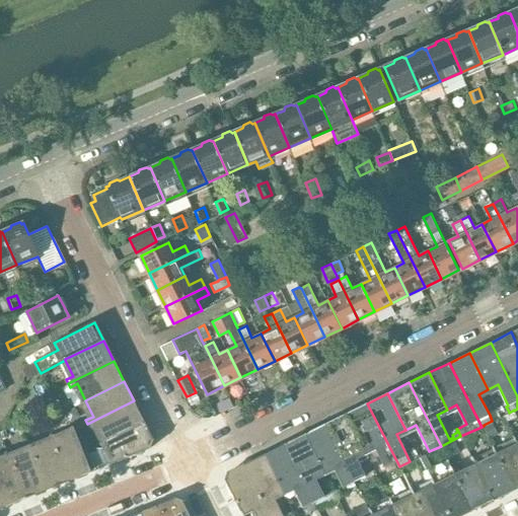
[(73,395),(59,402),(62,411),(77,403),(73,395)]
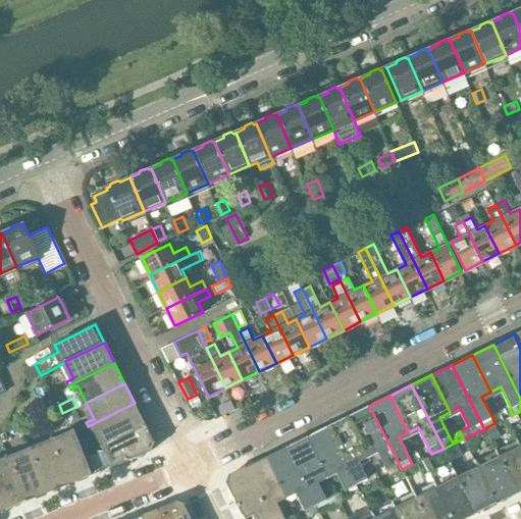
[(145,423),(135,403),(88,426),(91,431),(98,427),(106,444),(145,423)]
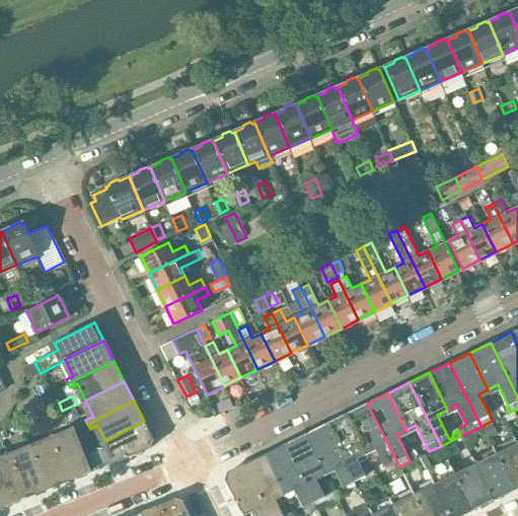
[(367,403),(347,413),(365,449),(374,445),(387,471),(399,466),(367,403)]
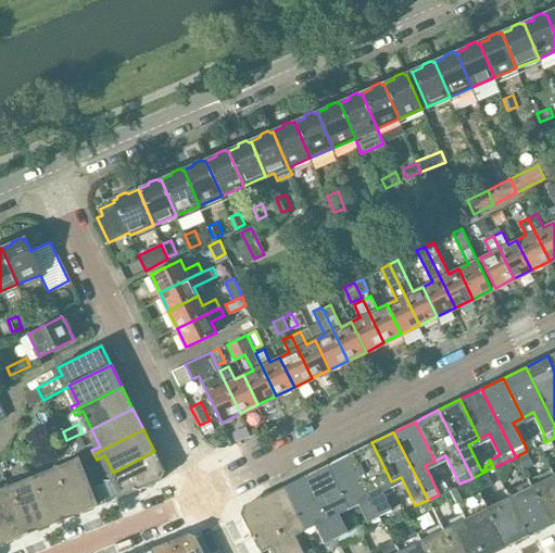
[(554,445),(551,440),(551,439),(545,442),(545,441),(540,444),(542,451),(554,445)]
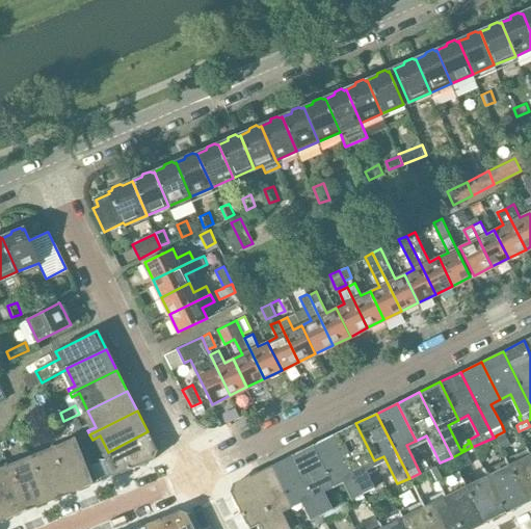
[(355,423),(351,425),(335,433),(367,499),(370,498),(367,492),(375,487),(365,466),(374,460),(355,423)]
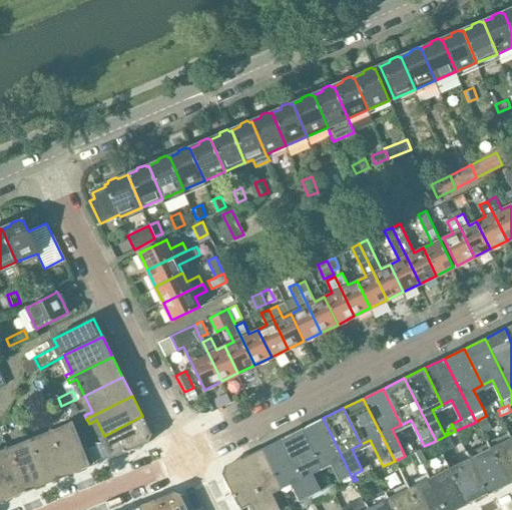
[(142,416),(104,436),(111,450),(103,454),(106,459),(149,441),(152,435),(142,416)]
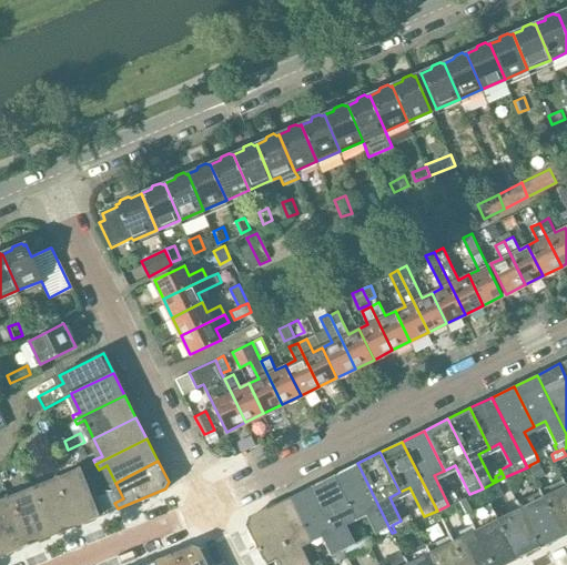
[(545,474),(538,461),(529,465),(529,466),(535,478),(545,474)]
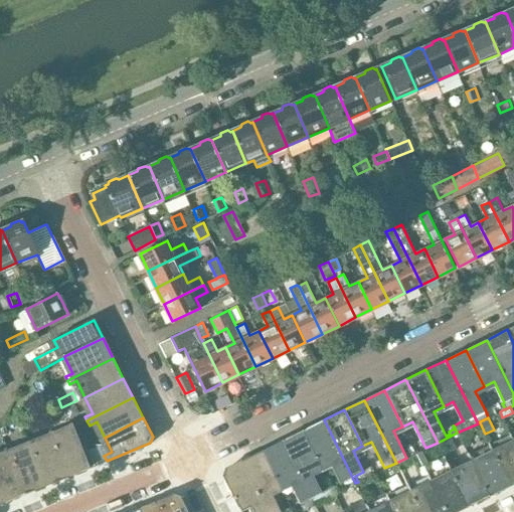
[(324,419),(323,420),(304,430),(322,466),(331,462),(343,489),(355,483),(324,419)]
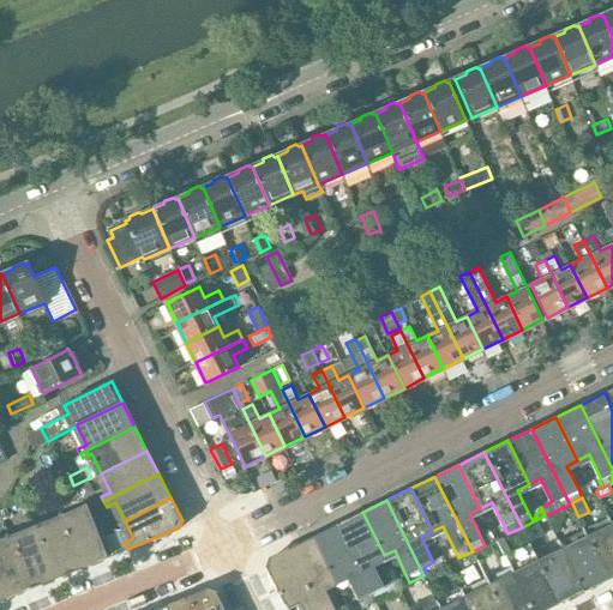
[(107,556),(88,509),(84,501),(78,503),(82,512),(62,520),(82,567),(107,556)]
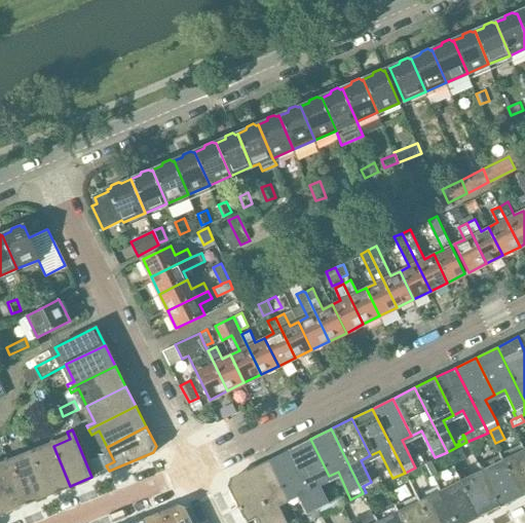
[(310,439),(290,449),(322,515),(323,514),(332,509),(329,502),(319,481),(329,476),(310,439)]
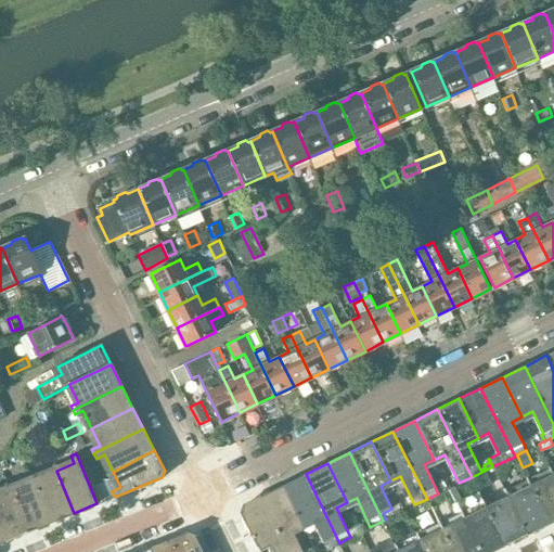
[(551,523),(553,522),(553,476),(549,465),(544,467),(548,476),(531,484),(551,523)]
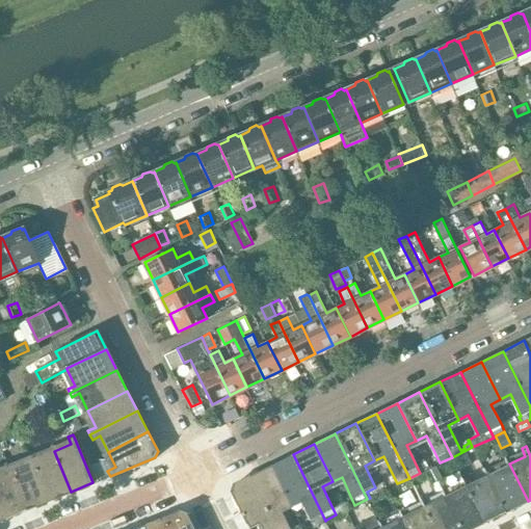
[(49,500),(71,492),(54,451),(36,458),(33,450),(29,452),(49,500)]
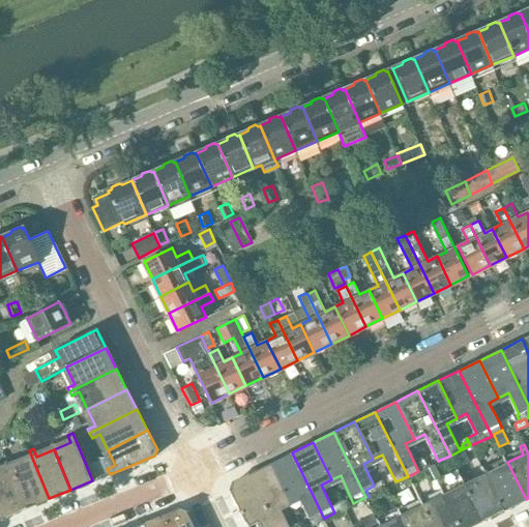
[(27,507),(49,498),(29,450),(25,451),(28,460),(10,467),(27,507)]
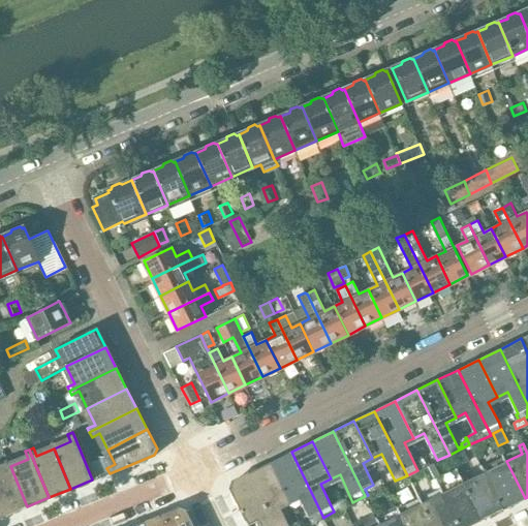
[(291,452),(270,462),(288,499),(298,494),(312,523),(316,521),(323,518),(291,452)]
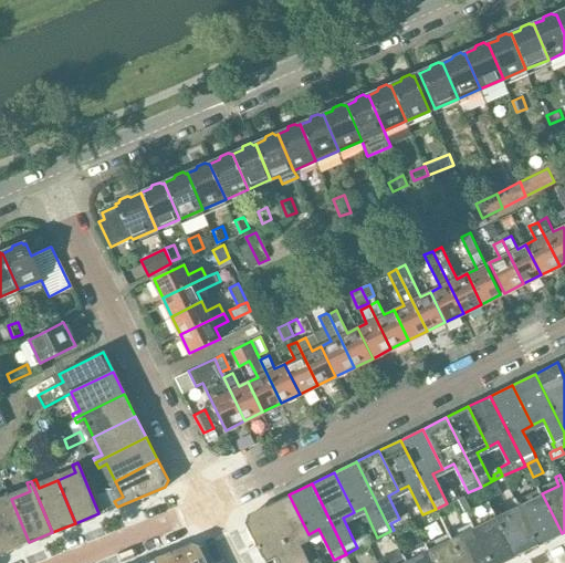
[(539,544),(562,533),(542,493),(524,502),(520,494),(515,497),(539,544)]
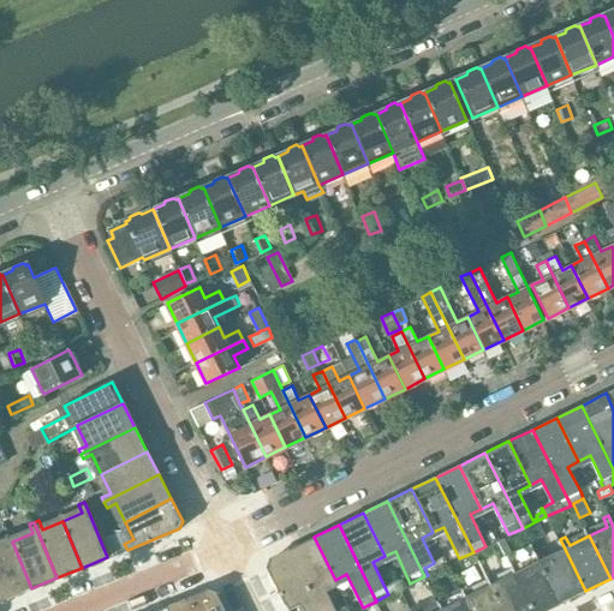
[(290,549),(320,610),(337,610),(325,585),(335,580),(314,537),(290,549)]
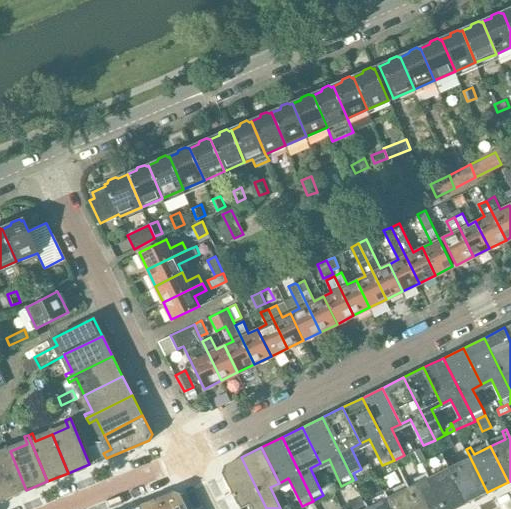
[(467,502),(475,498),(487,492),(466,449),(462,451),(466,458),(459,461),(455,454),(446,458),(443,453),(442,453),(467,502)]
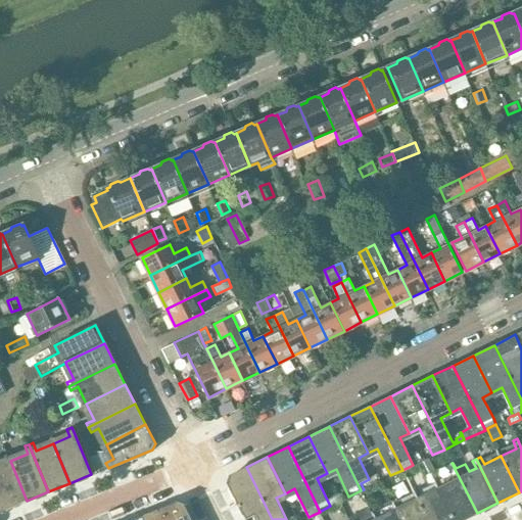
[(430,473),(423,460),(417,463),(424,476),(430,473)]
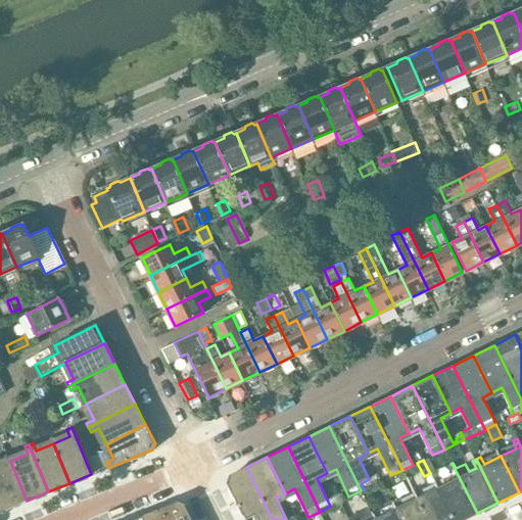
[(0,497),(5,509),(27,501),(10,461),(0,465),(0,497)]
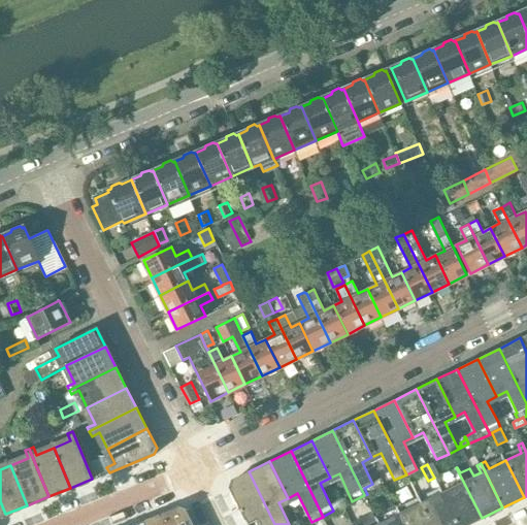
[(459,524),(467,524),(482,518),(456,467),(435,478),(439,484),(459,524)]
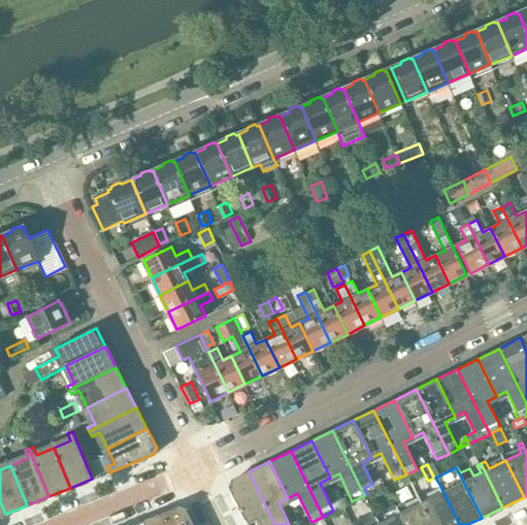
[(245,519),(256,514),(261,524),(274,524),(249,471),(232,480),(230,486),(245,519)]
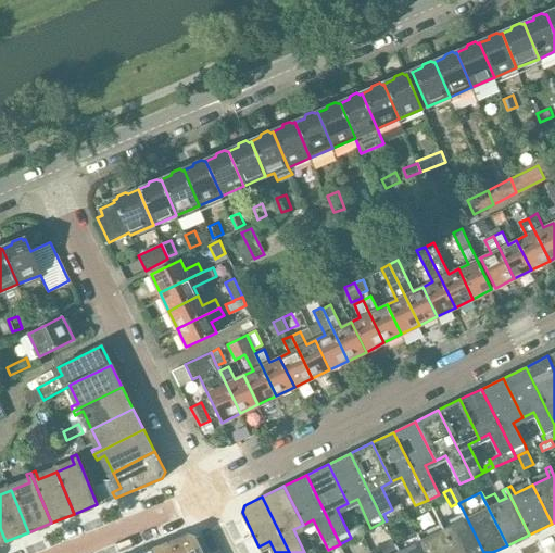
[(455,552),(483,552),(463,510),(457,512),(462,519),(443,529),(455,552)]
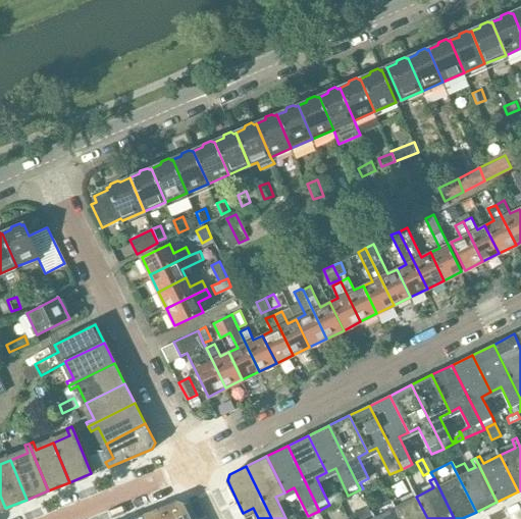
[(402,518),(427,518),(416,497),(400,505),(396,497),(392,499),(402,518)]
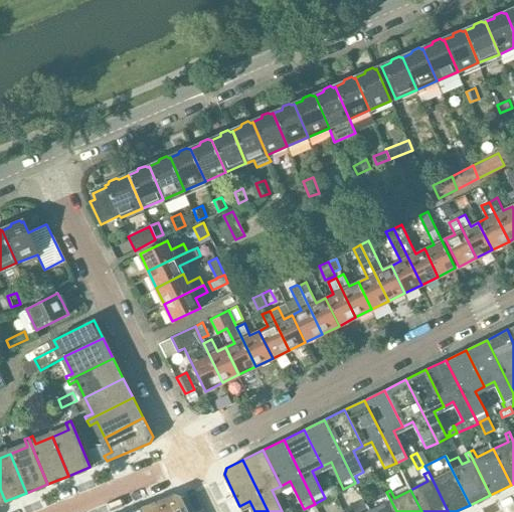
[(370,511),(396,511),(386,492),(382,494),(386,501),(369,510),(370,511)]
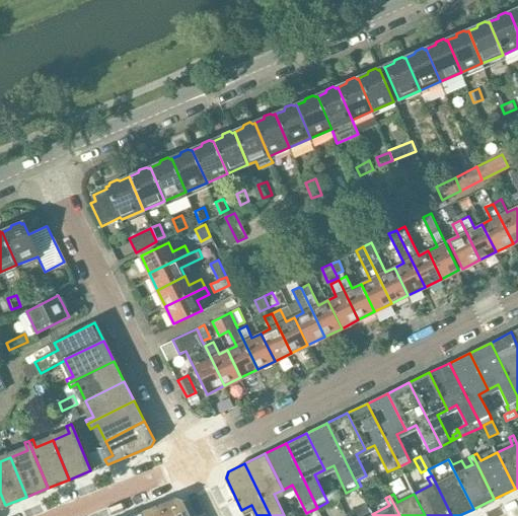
[(175,497),(160,504),(165,515),(191,515),(182,500),(175,497)]
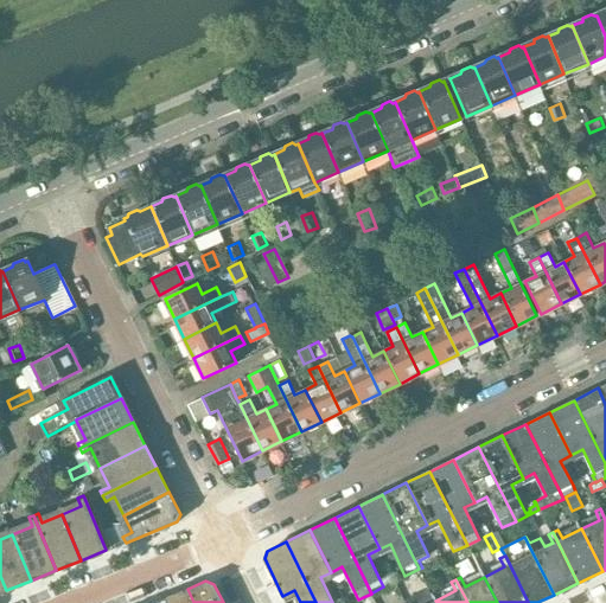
[(388,596),(383,587),(372,592),(377,602),(388,596)]
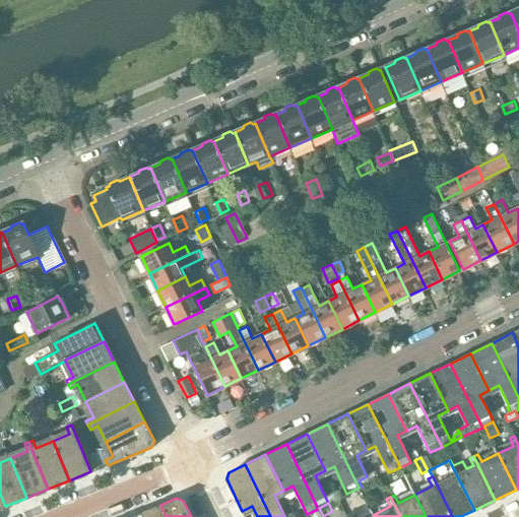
[(374,516),(373,515),(367,504),(347,514),(348,516),(374,516)]
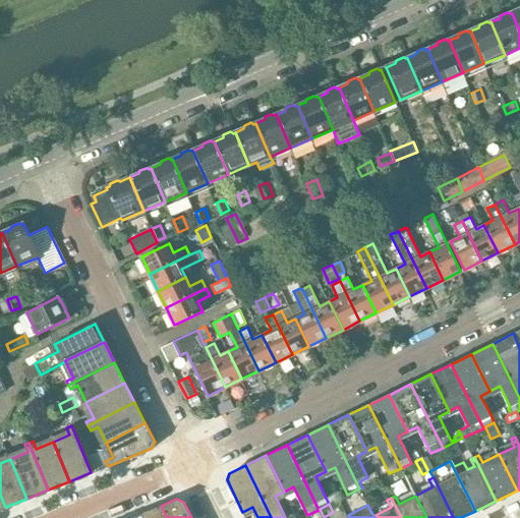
[(166,517),(161,506),(139,514),(140,517),(166,517)]
